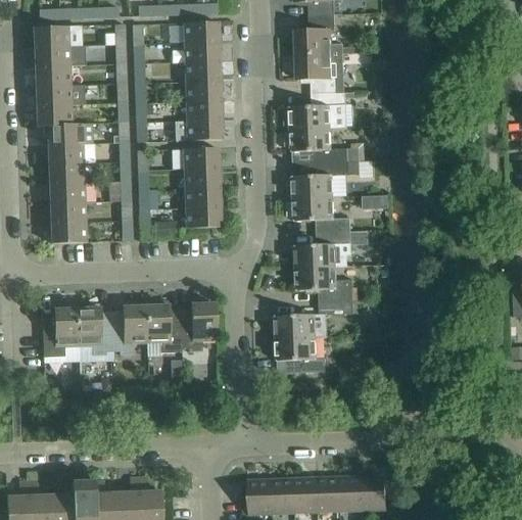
[(295,0),(310,0),(310,15),(335,14),(334,0),(295,0)]
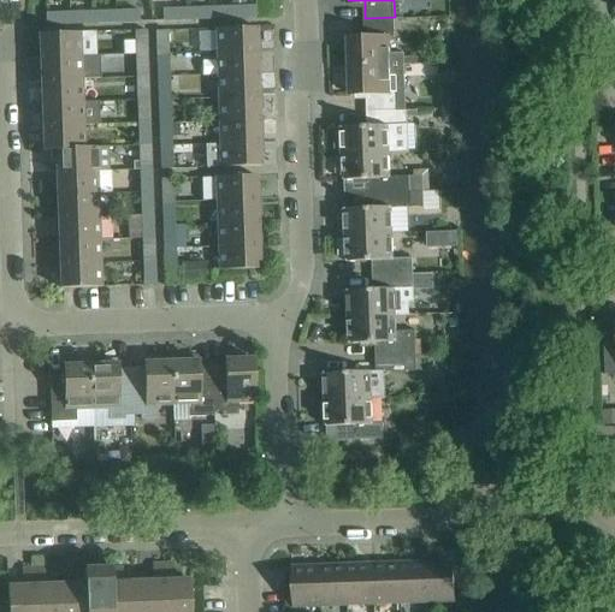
[(255,4),(234,5),(234,16),(255,16),(255,4)]
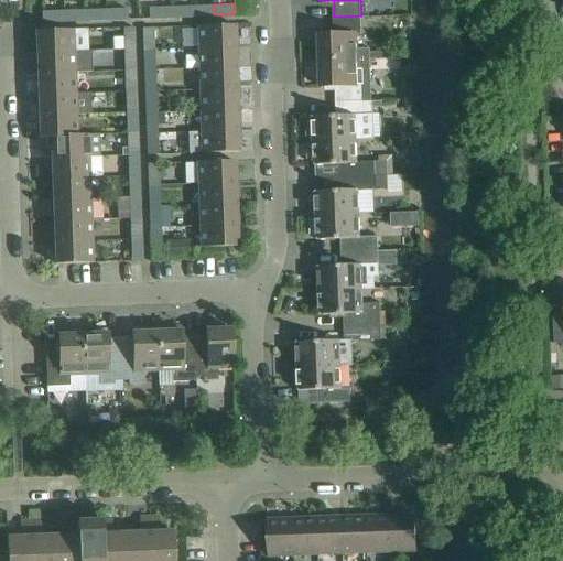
[(214,14),(214,4),(193,6),(194,15),(214,14)]
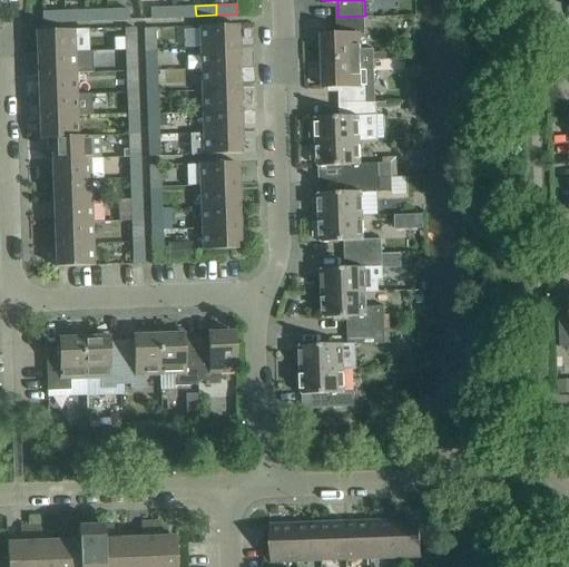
[(195,6),(174,7),(174,17),(196,16),(195,6)]
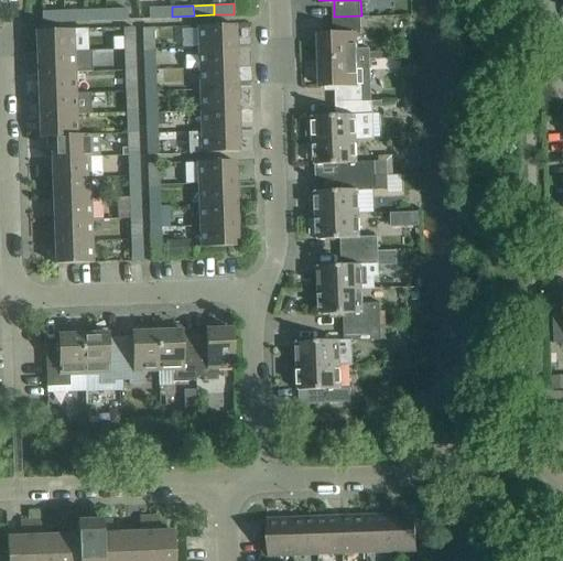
[(172,17),(172,7),(149,7),(150,18),(172,17)]
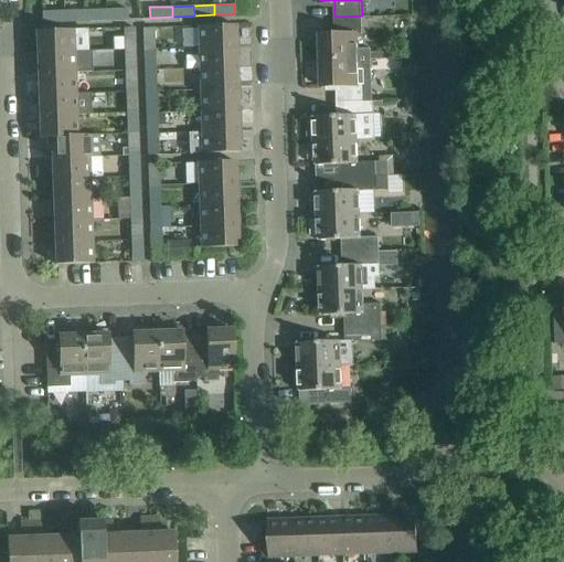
[(107,9),(107,19),(129,18),(129,8),(107,9)]
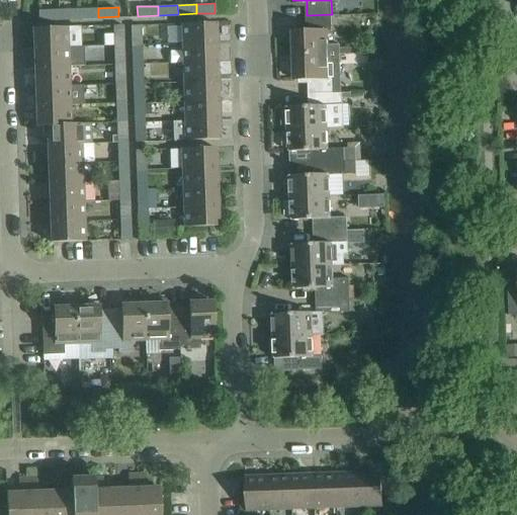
[(98,17),(98,8),(79,9),(79,18),(98,17)]
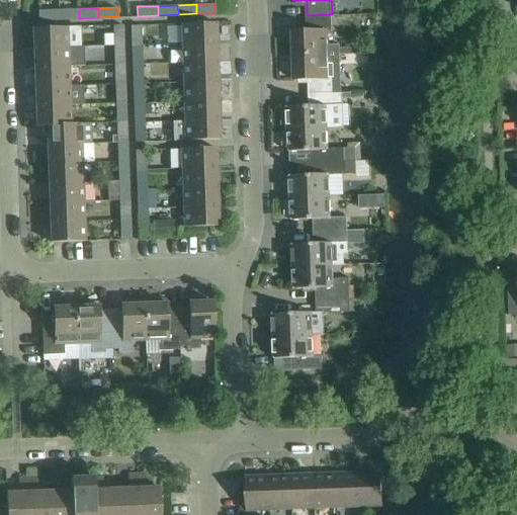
[(60,18),(59,9),(40,10),(40,19),(60,18)]
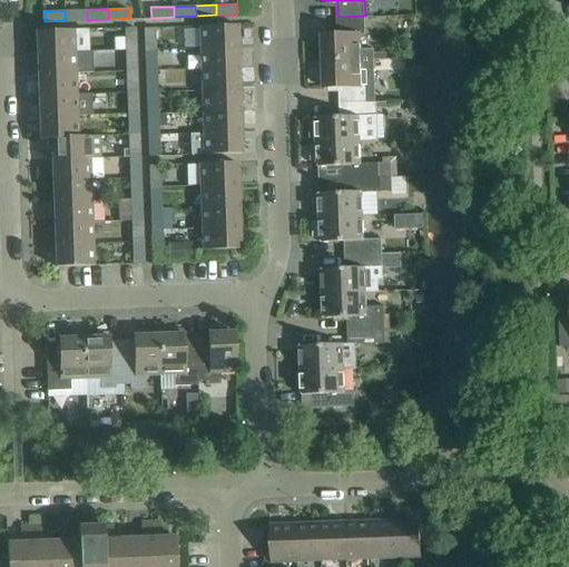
[(87,20),(87,10),(65,10),(66,20),(87,20)]
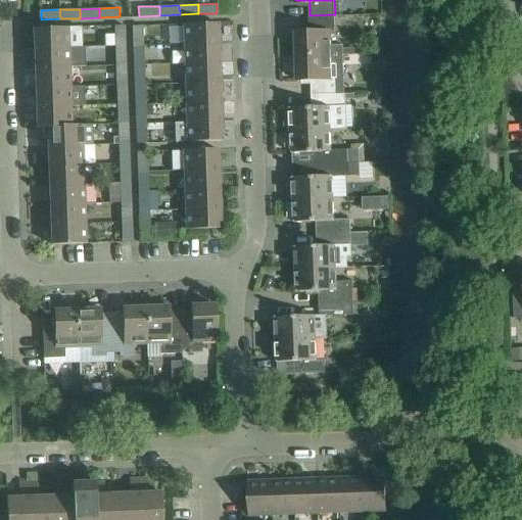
[(335,14),(310,15),(311,29),(296,29),(297,54),(356,52),(356,46),(343,47),(343,43),(331,43),(331,30),(336,30),(335,14)]
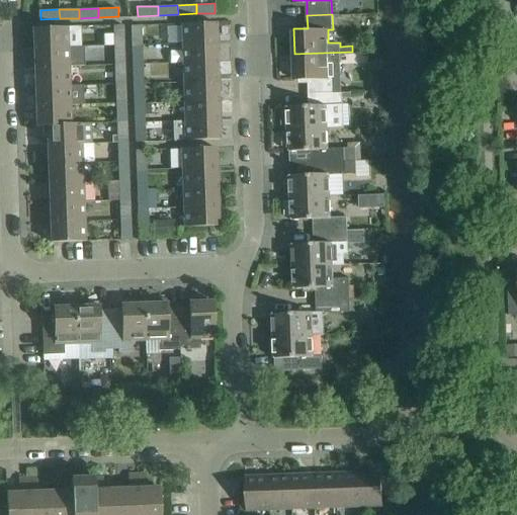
[(183,41),(218,40),(217,20),(182,21),(183,41)]
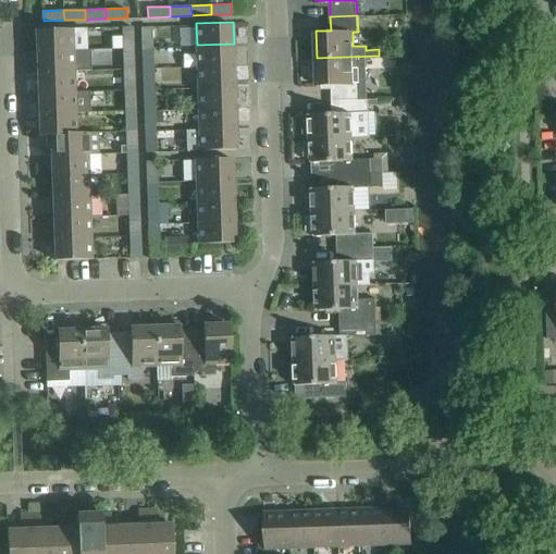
[(38,49),(73,48),(73,26),(37,28),(38,49)]
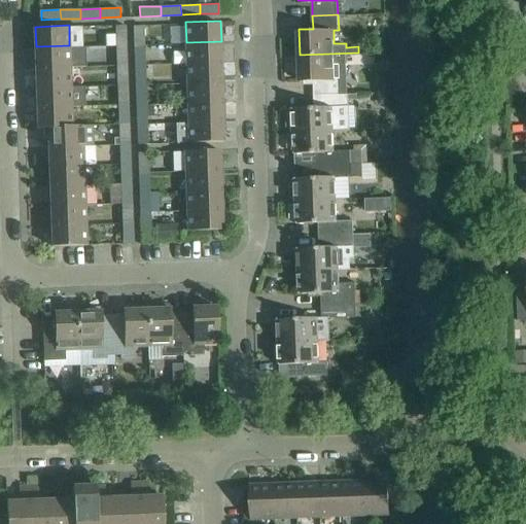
[(117,43),(128,43),(127,26),(117,26),(117,32),(108,32),(108,43),(117,43)]
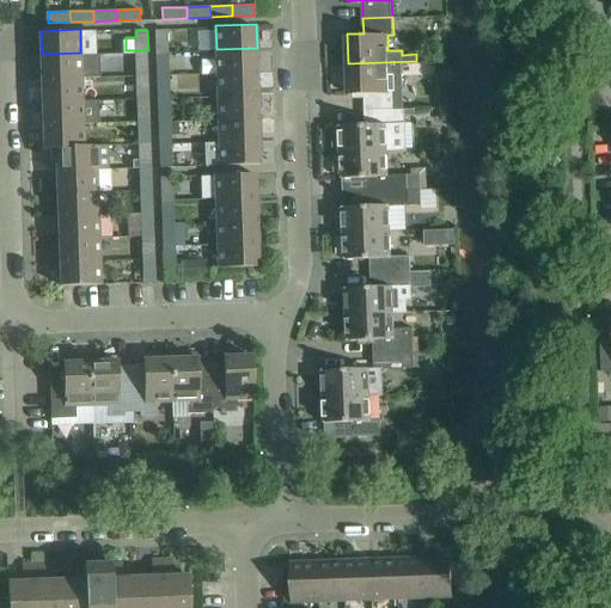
[(156,50),(166,50),(166,30),(154,30),(156,50)]
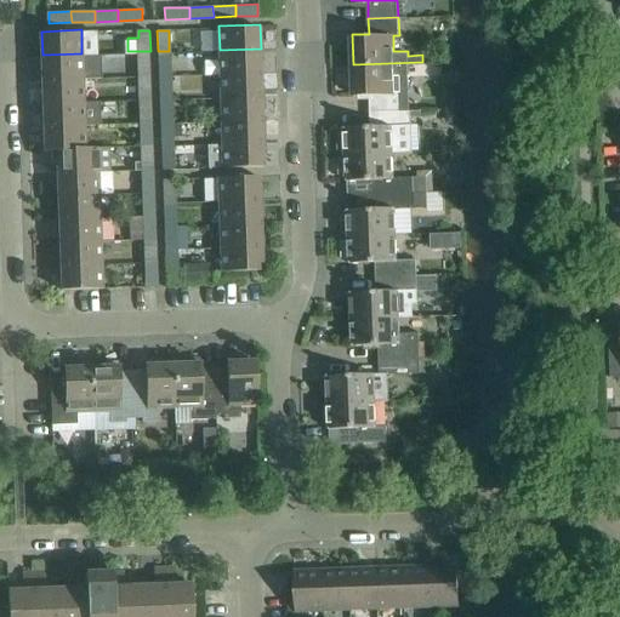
[(261,49),(220,50),(220,73),(261,72),(261,49)]
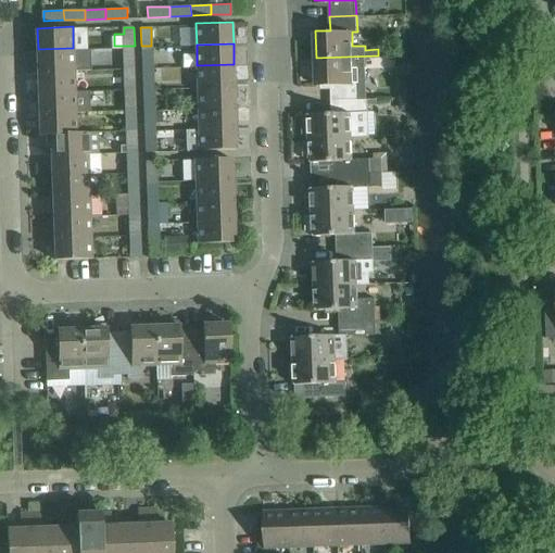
[(136,66),(135,46),(124,46),(125,66),(136,66)]
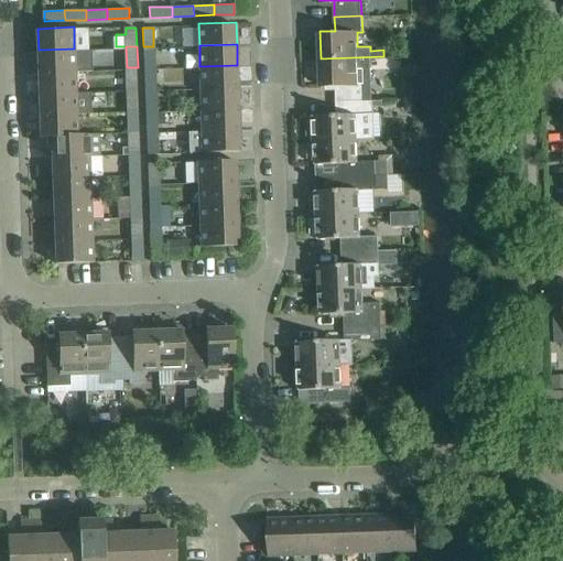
[(154,67),(153,46),(143,46),(144,67),(154,67)]
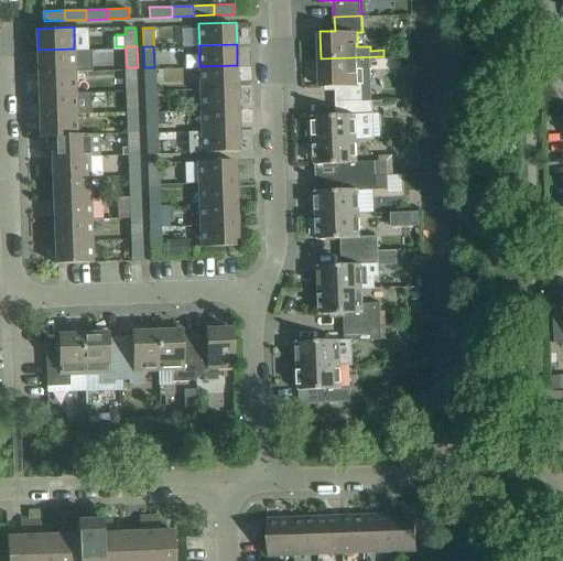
[(75,69),(74,49),(39,50),(39,71),(75,69)]
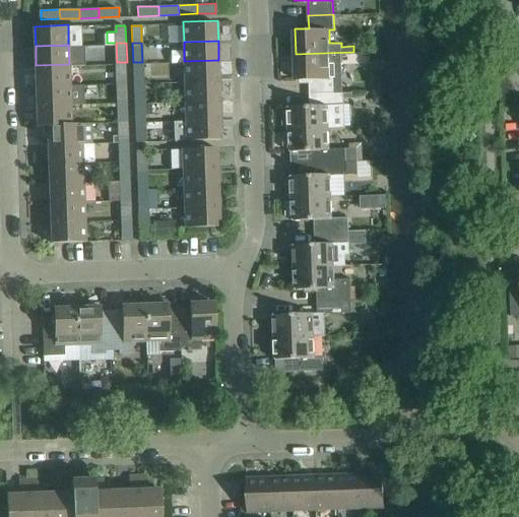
[(353,58),(353,52),(296,54),(297,77),(310,77),(311,91),(316,91),(335,91),(335,75),(330,75),(330,62),(342,62),(342,58),(353,58)]
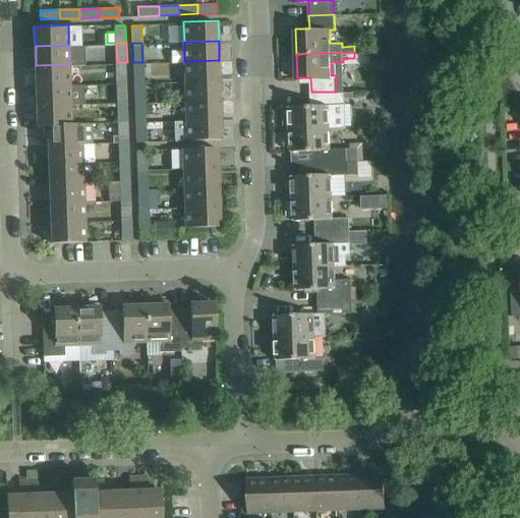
[(219,60),(184,61),(185,80),(220,79),(219,60)]
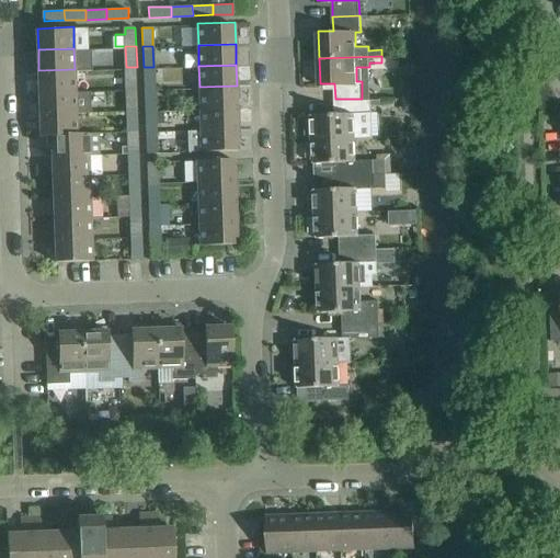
[(137,67),(126,67),(127,88),(137,88),(137,67)]
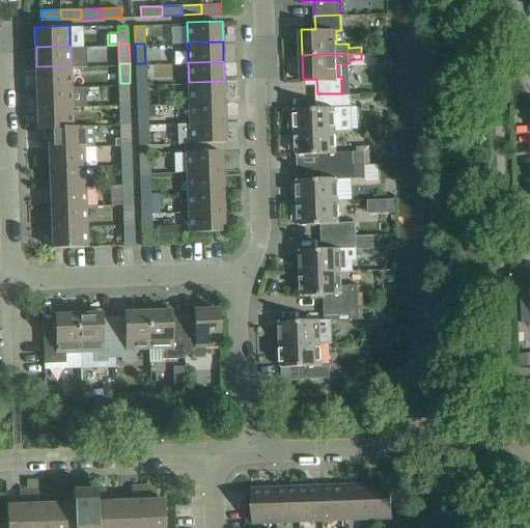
[(146,83),(145,63),(136,63),(136,84),(146,83)]
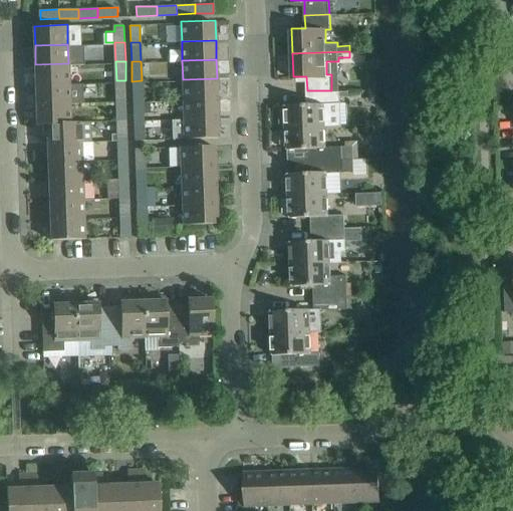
[(68,63),(35,64),(36,83),(69,82),(68,63)]
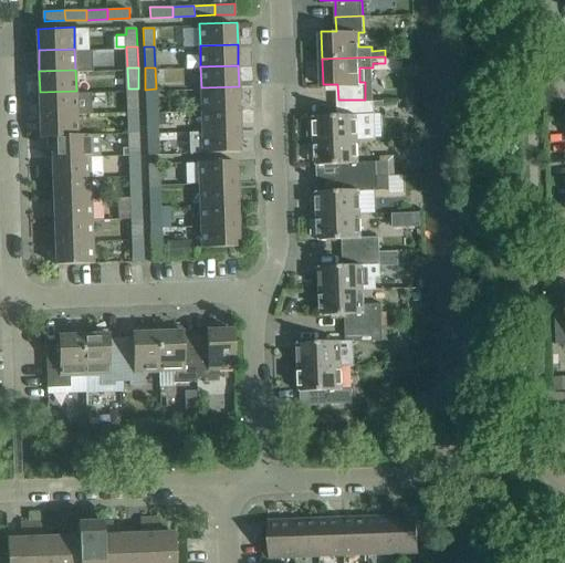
[(421,97),(421,82),(408,82),(408,98),(421,97)]
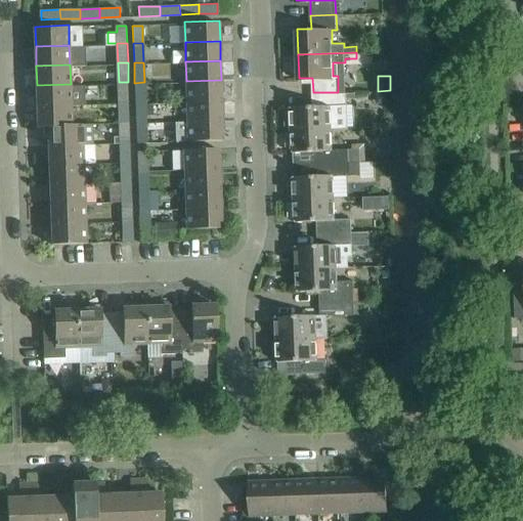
[(221,80),(186,81),(187,100),(222,99),(221,80)]
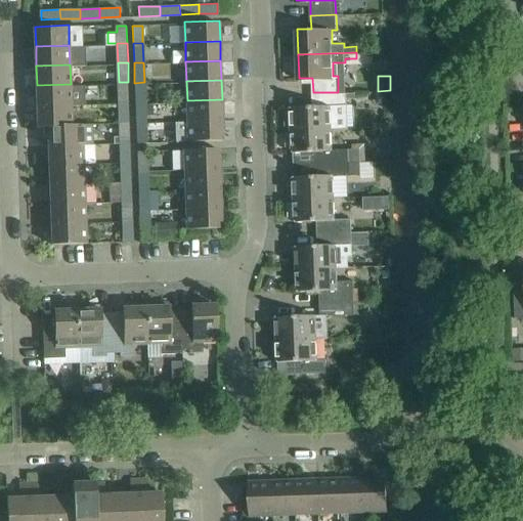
[(129,101),(128,82),(119,82),(119,102),(129,101)]
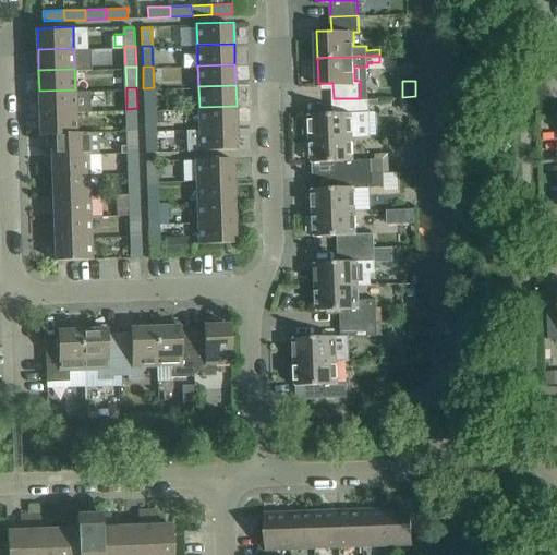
[(154,108),(154,87),(143,88),(144,109),(154,108)]
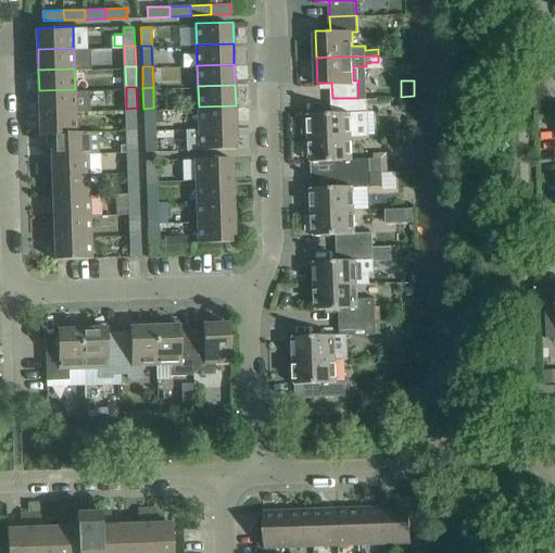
[(75,89),(39,90),(40,111),(75,110),(75,89)]
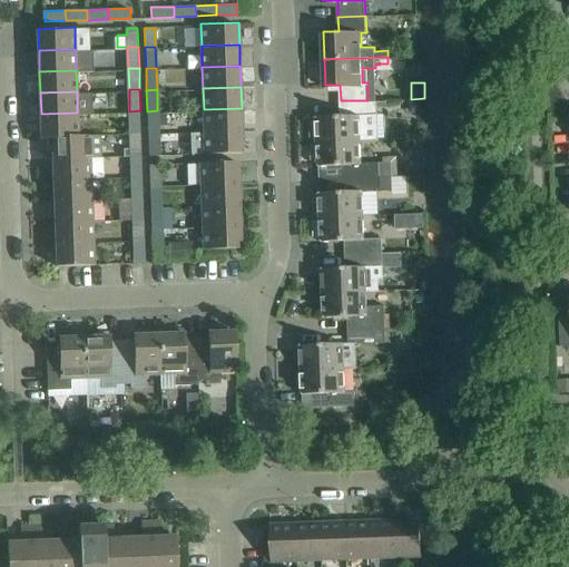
[(411,99),(412,108),(425,107),(424,98),(411,99)]
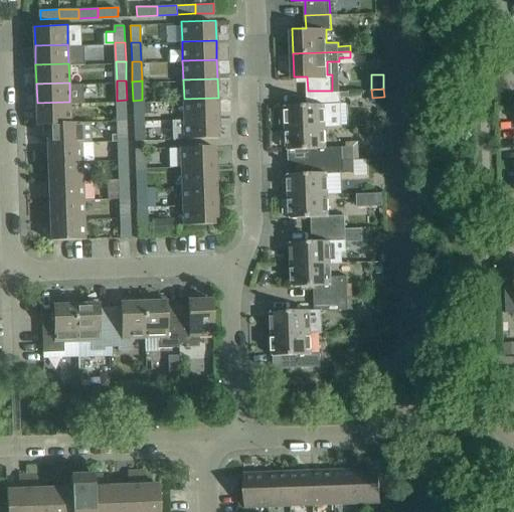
[(332,91),(313,91),(314,103),(287,104),(287,107),(282,110),(282,121),(287,123),(288,127),(327,126),(326,105),(342,105),(341,90),(332,91)]
